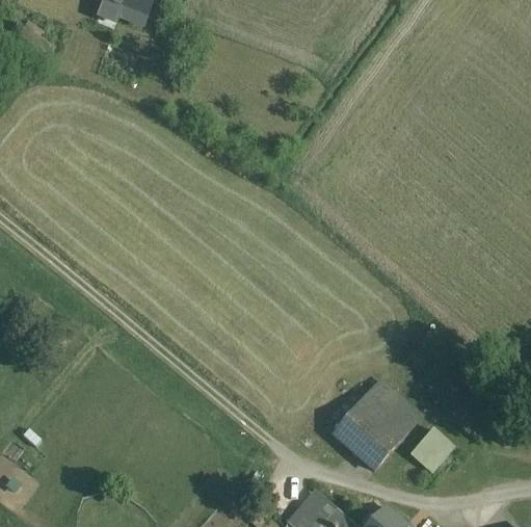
[(121,4),(110,0),(104,0),(99,14),(115,21),(120,10),(117,9),(121,4)]
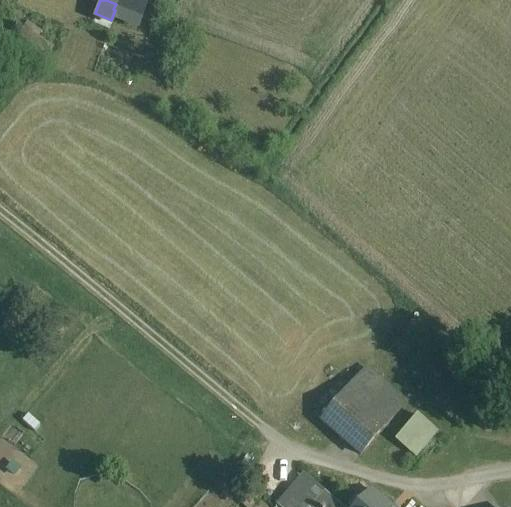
[(106,0),(116,4),(113,9),(115,10),(135,18),(142,0),(106,0)]
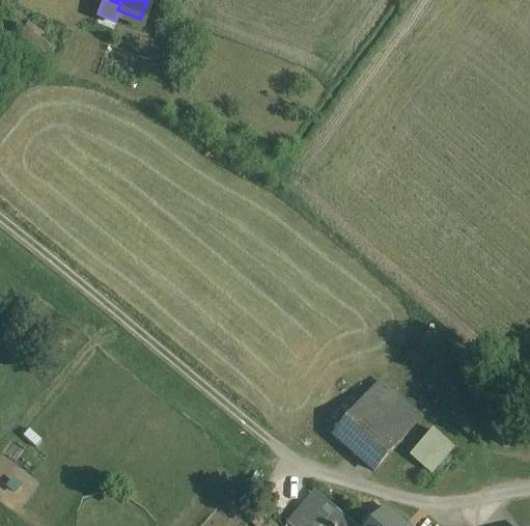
[(27,19),(19,32),(50,52),(55,44),(39,33),(43,28),(27,19)]
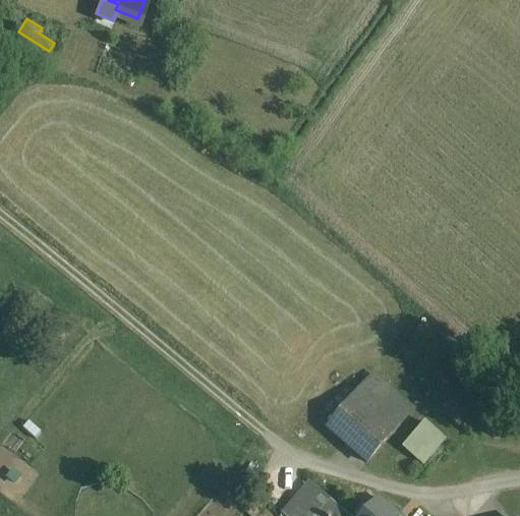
[(362,384),(360,386),(400,419),(410,406),(370,373),(362,384)]
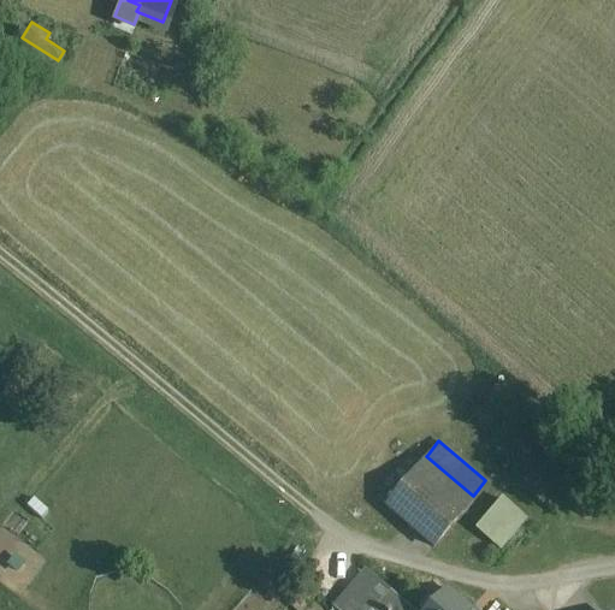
[(473,496),(426,456),(386,502),(432,543),(473,496)]
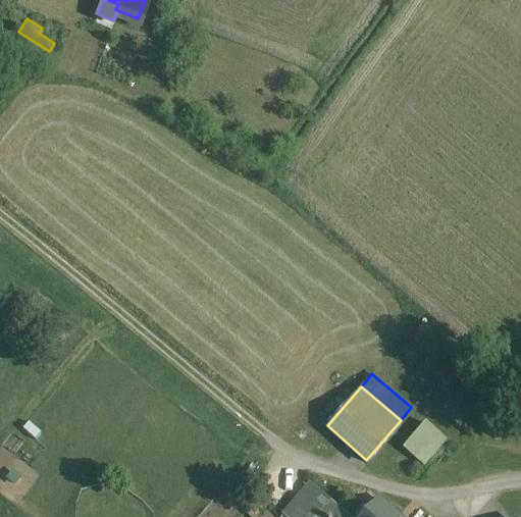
[(424,419),(402,446),(423,463),(446,437),(424,419)]
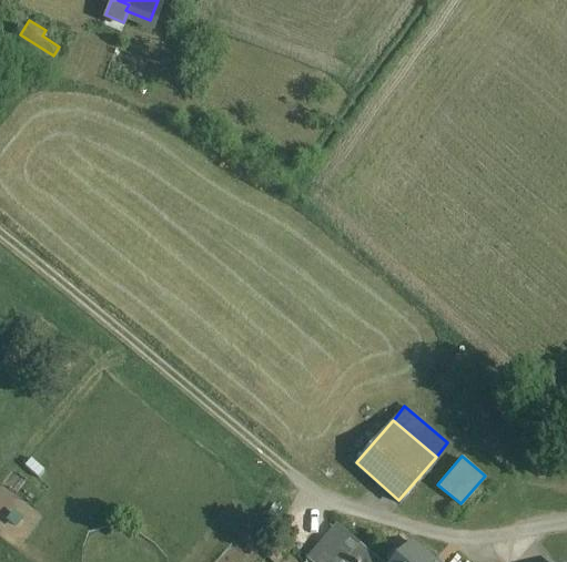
[(338,561),(342,559),(358,539),(335,519),(305,553),(315,561),(338,561)]
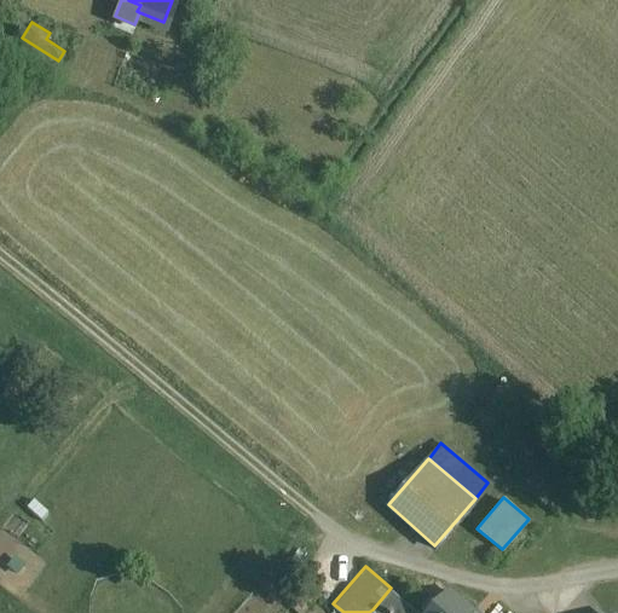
[(391,588),(373,609),(376,612),(419,612),(420,612),(391,588)]
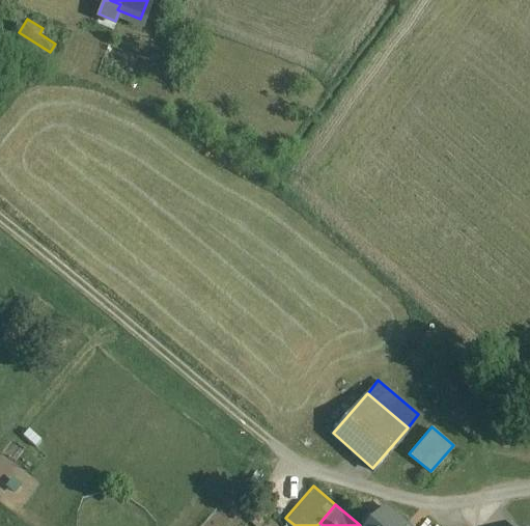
[(403,525),(385,509),(370,525),(403,525)]
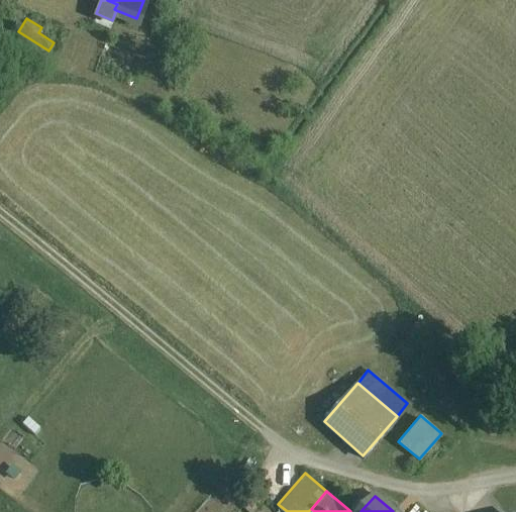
All buildings are outlined.
